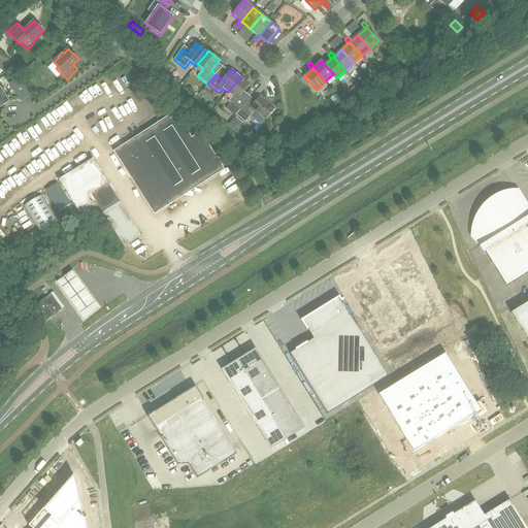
[(24,85),(29,81),(25,74),(19,77),(24,85)]
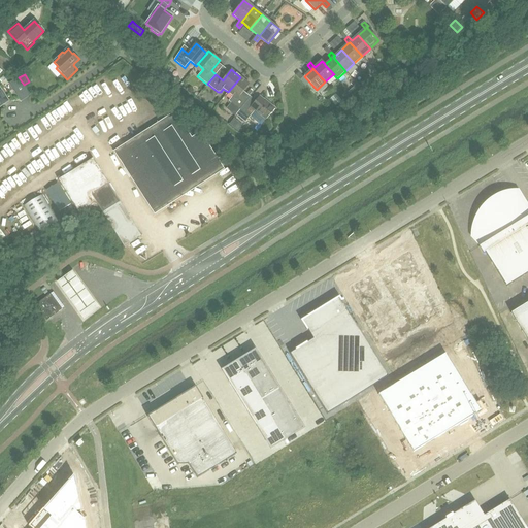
[(30,95),(19,77),(14,80),(14,79),(9,84),(21,101),(30,95)]
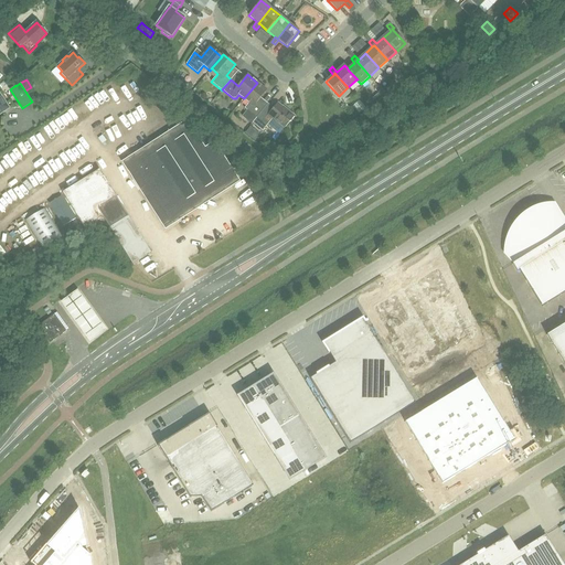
[(256,118),(262,112),(265,107),(257,102),(267,91),(257,83),(244,98),(248,103),(245,108),(256,118)]
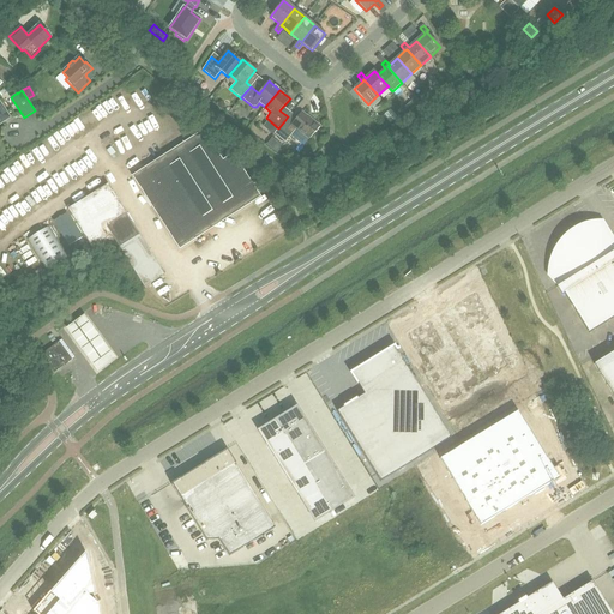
[(284,121),(278,128),(275,133),(286,143),(292,136),(304,145),(319,127),(301,113),(290,126),(284,121)]
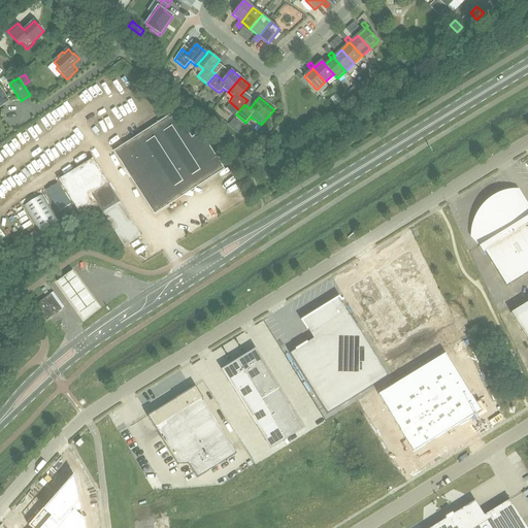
[(175,111),(113,152),(153,212),(171,201),(172,194),(179,196),(180,189),(188,191),(223,167),(200,132),(192,138),(175,111)]
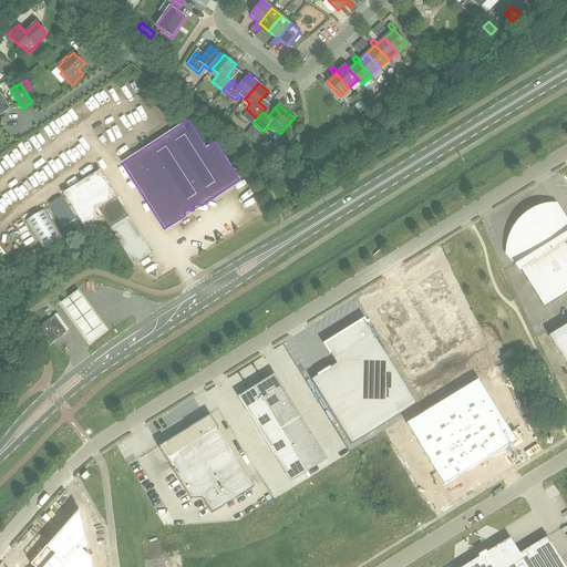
[(152,254),(117,197),(100,169),(62,193),(86,233),(105,222),(119,243),(133,266),(152,254)]
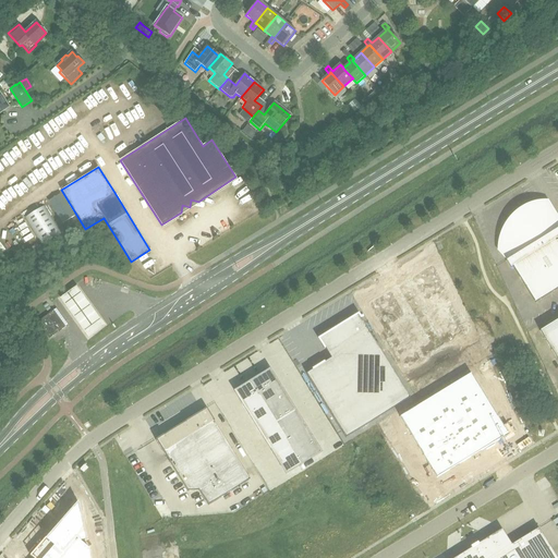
[(63,221),(75,215),(62,193),(50,201),(63,221)]
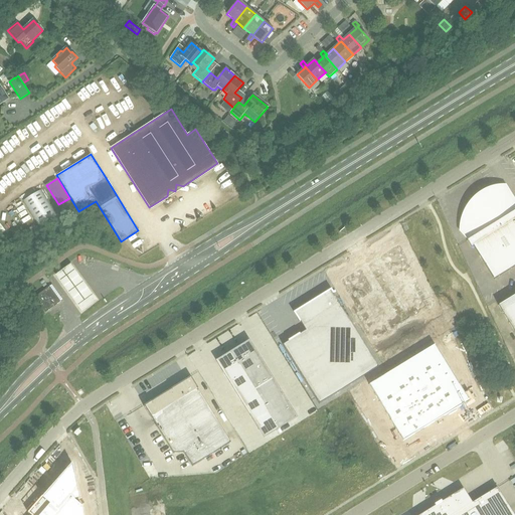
[(514,203),(505,185),(503,185),(500,185),(497,185),(495,186),(492,187),(489,187),(487,188),(484,190),(482,191),(480,192),(478,194),(476,195),(474,197),(472,199),(470,201),(468,203),(467,205),(465,208),(464,210),(463,213),(462,215),(461,218),(461,220),(460,223),(460,226),(459,228),(469,239),(467,240),(471,247),(473,245),(494,280),(514,267),(514,203)]
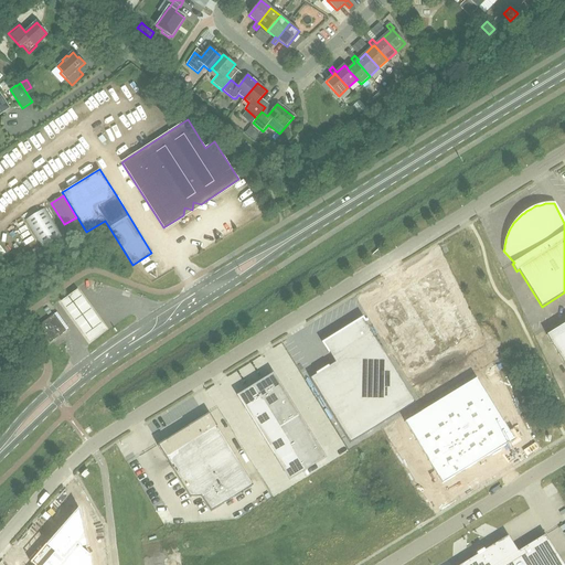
[(25,221),(42,249),(63,236),(45,209),(25,221)]
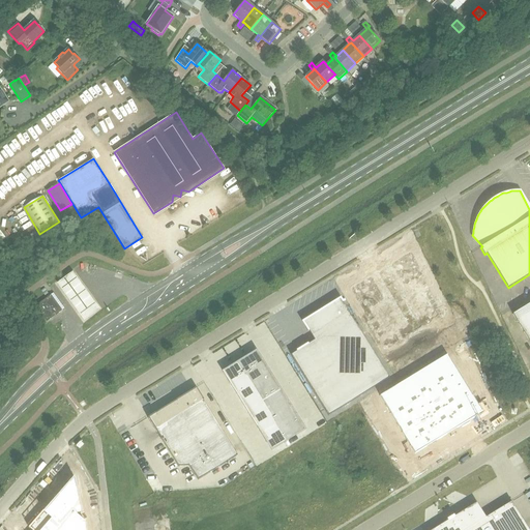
[(69,213),(74,211),(70,206),(61,211),(60,212),(63,217),(69,213)]
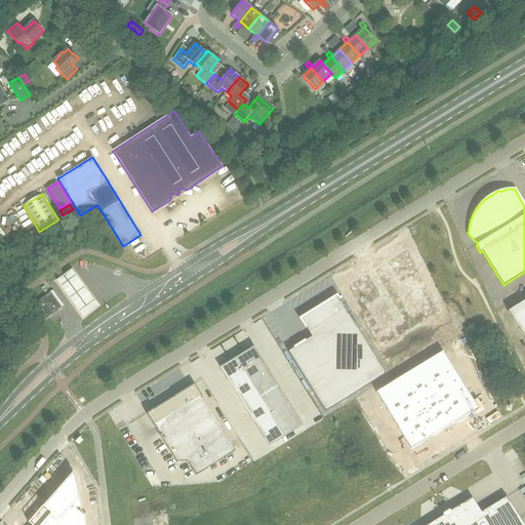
[(367,280),(352,289),(385,342),(412,325),(435,311),(408,254),(393,265),(391,261),(378,270),(366,277),(367,280)]
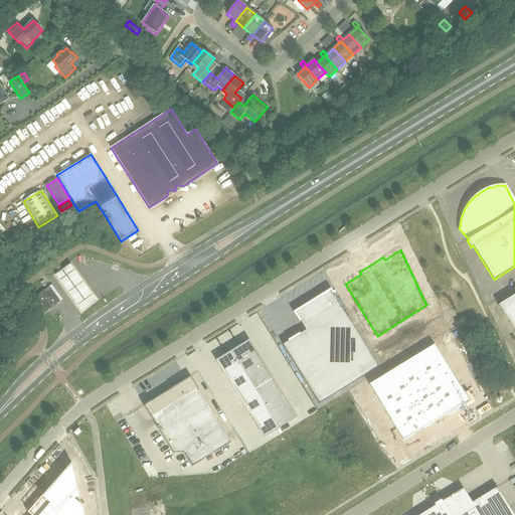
[(100,301),(71,262),(52,275),(80,314),(100,301)]
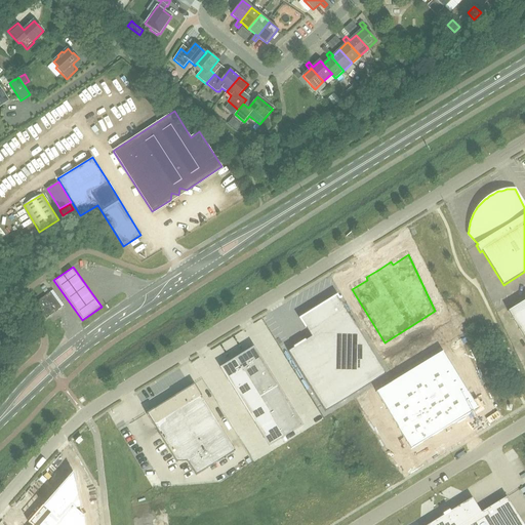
[(35,303),(46,318),(62,308),(50,292),(35,303)]
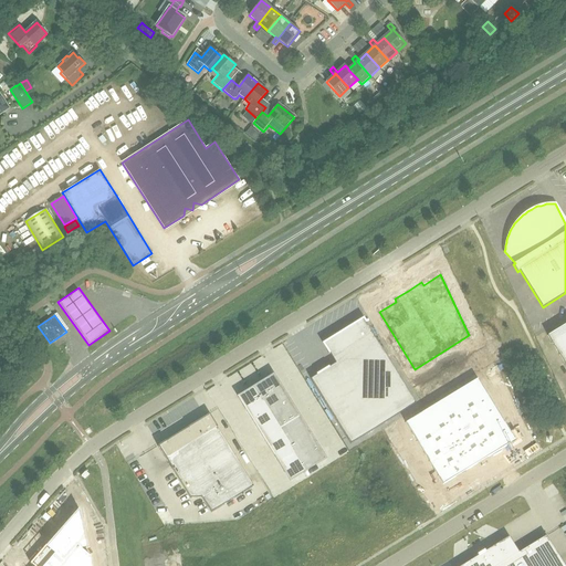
[(336,364),(311,379),(350,443),(416,404),(364,318),(324,344),(336,364)]
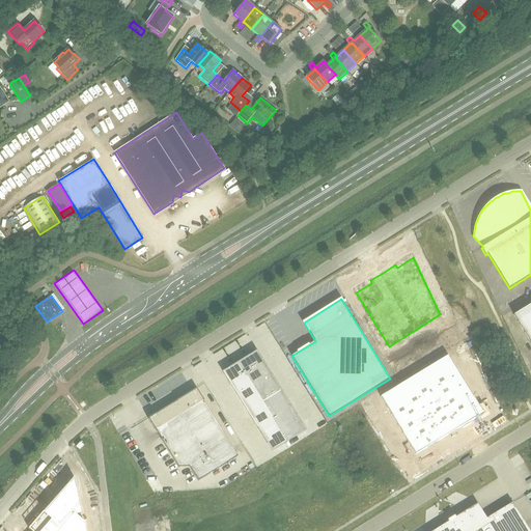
[(530,304),(513,315),(530,342),(530,304)]
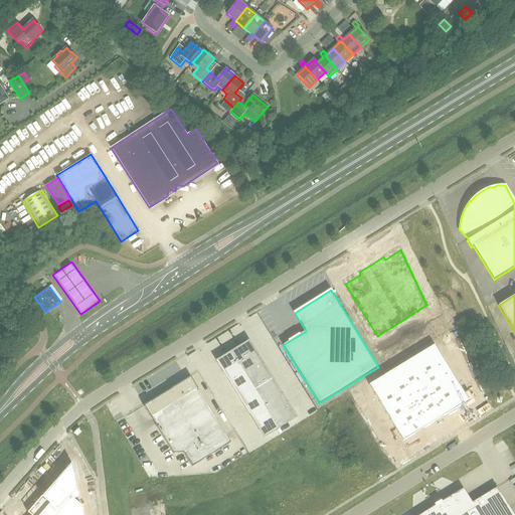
[(248,340),(216,360),(264,438),(297,417),(248,340)]
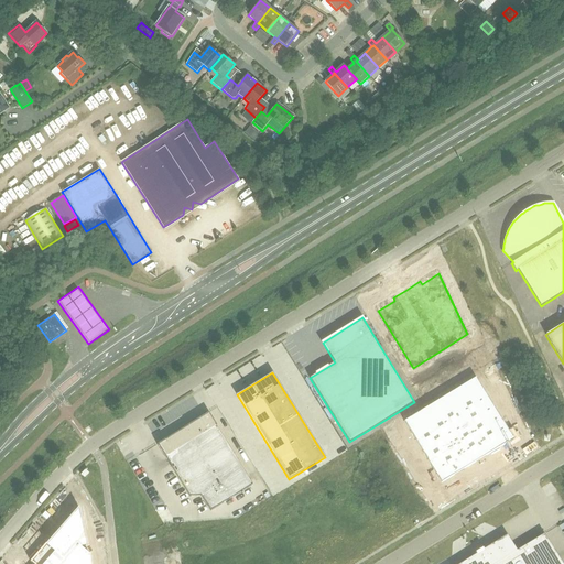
[(476,377),(403,421),(442,484),(507,443),(507,444),(514,440),(509,432),(476,377)]
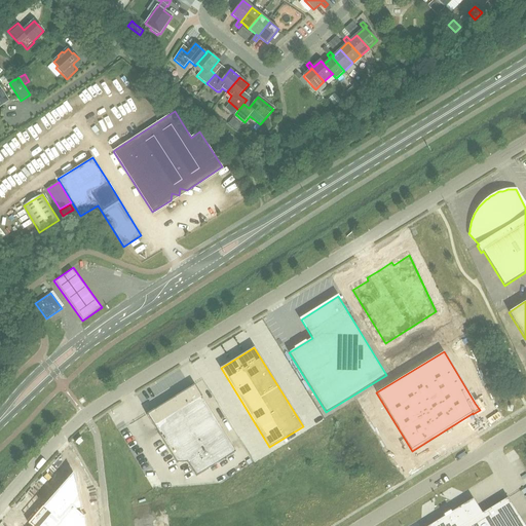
[(194,384),(146,414),(177,463),(188,463),(196,477),(236,452),(194,384)]
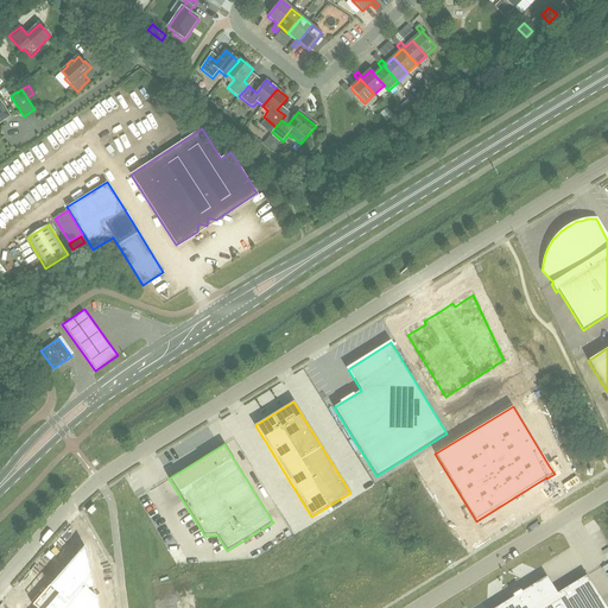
[(35,607),(97,607),(97,599),(87,590),(94,588),(86,546),(73,561),(33,606),(35,607)]
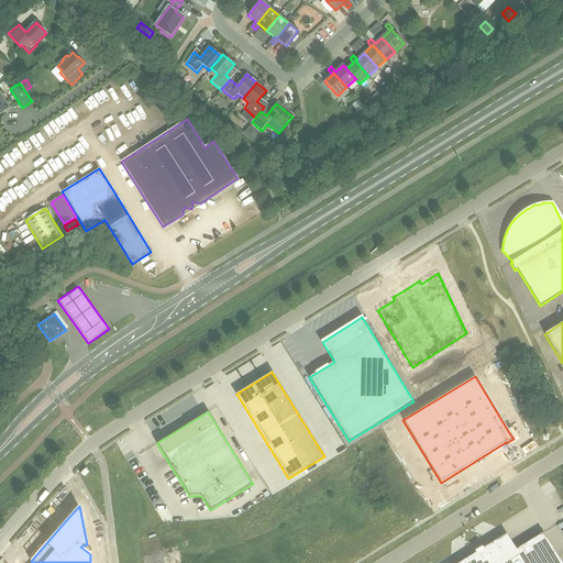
[(562,562),(543,532),(516,549),(506,533),(483,548),(482,547),(481,548),(482,549),(477,552),(476,551),(475,551),(475,552),(457,562),(562,562)]
